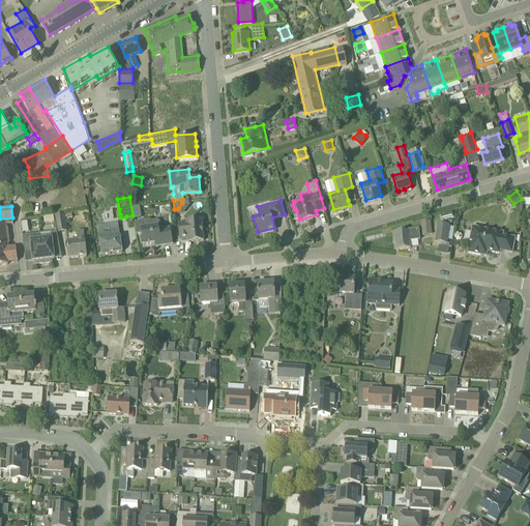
[(63,211),(55,212),(58,229),(66,228),(63,211)]
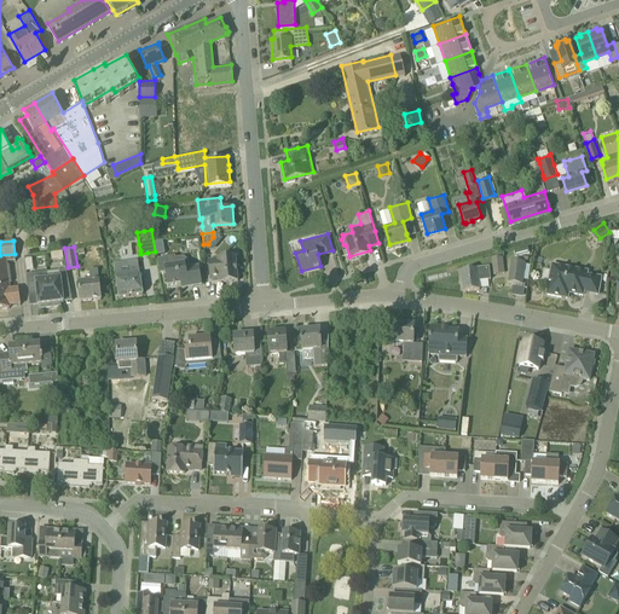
[(160,270),(166,268),(167,271),(168,282),(180,281),(181,284),(187,283),(201,281),(200,270),(198,262),(185,265),(184,260),(177,261),(175,253),(157,255),(160,270)]
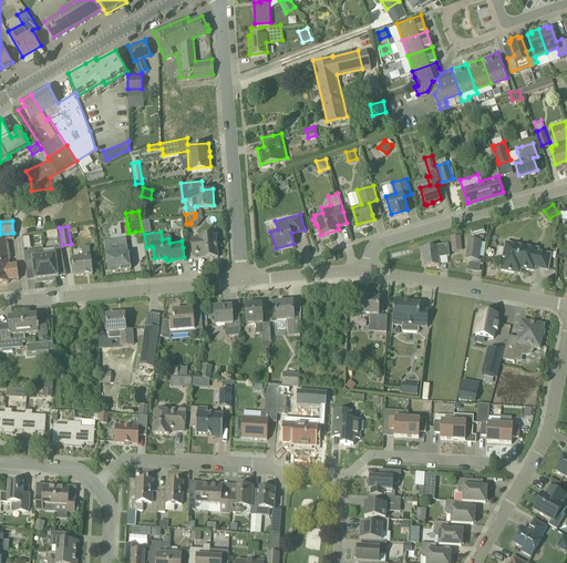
[(461,232),(450,234),(452,244),(462,243),(461,232)]
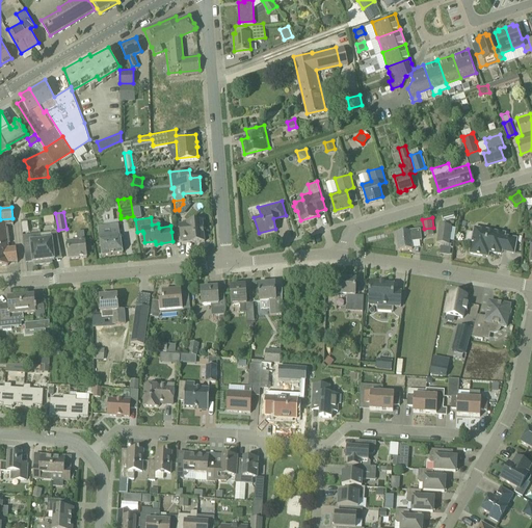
[(7,260),(16,259),(18,259),(16,245),(6,246),(5,241),(6,240),(9,240),(7,226),(3,227),(3,222),(12,221),(12,218),(0,219),(0,263),(8,262),(7,260)]
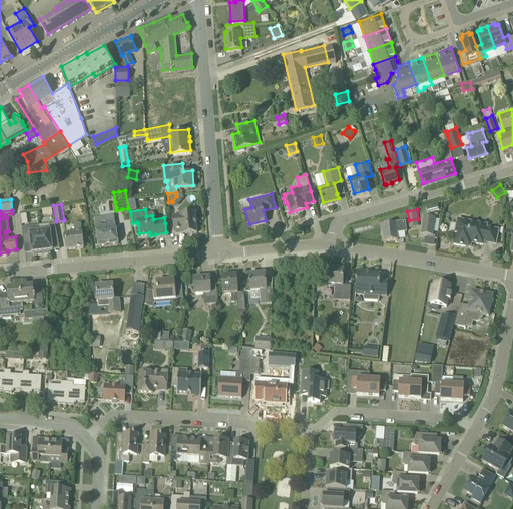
[(173,212),(173,219),(174,229),(181,228),(182,231),(197,230),(195,210),(173,212)]
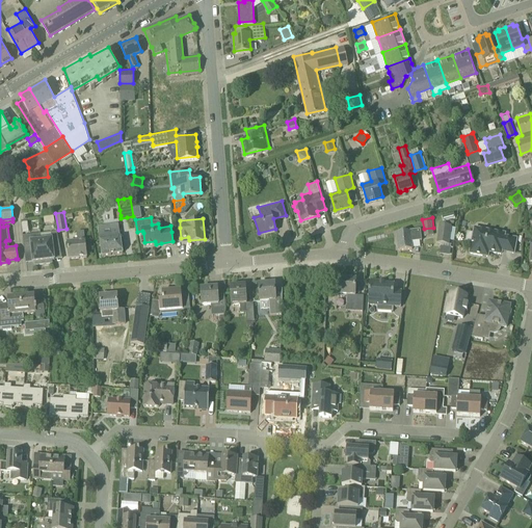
[(98,223),(99,229),(102,253),(123,249),(120,226),(118,221),(98,223)]
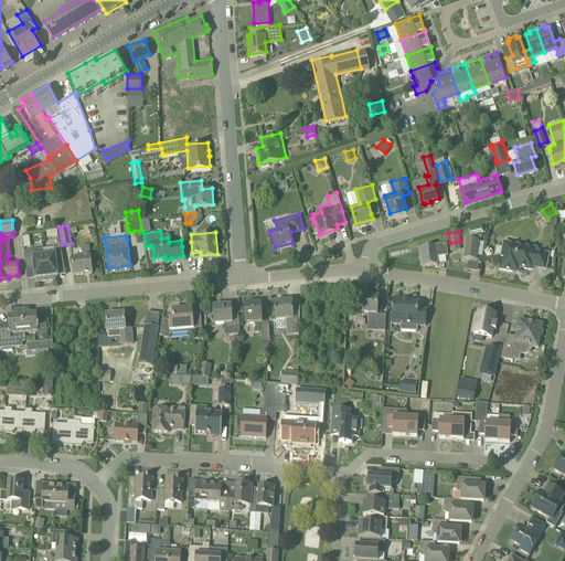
[(479,236),(467,235),(465,255),(476,256),(479,236)]
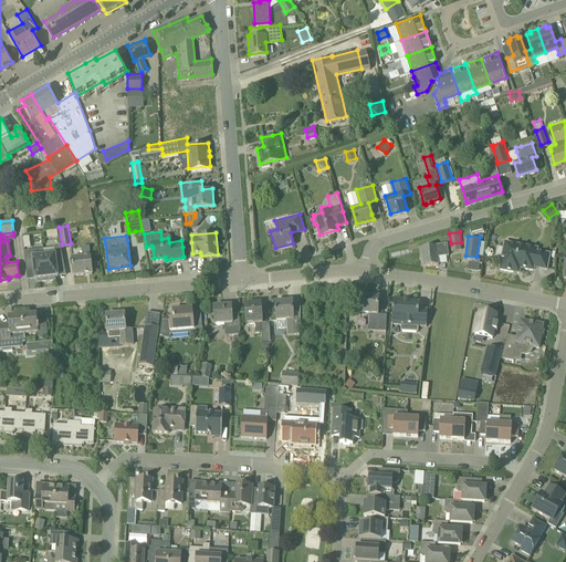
[(533,263),(546,266),(549,251),(536,249),(536,246),(505,240),(504,246),(498,245),(495,255),(502,256),(500,267),(519,270),(520,264),(533,267),(533,263)]
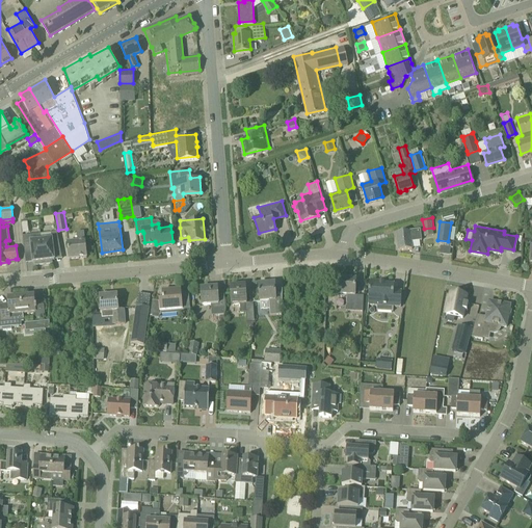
[(420,227),(409,228),(396,230),(398,247),(411,246),(411,238),(421,237),(420,227)]
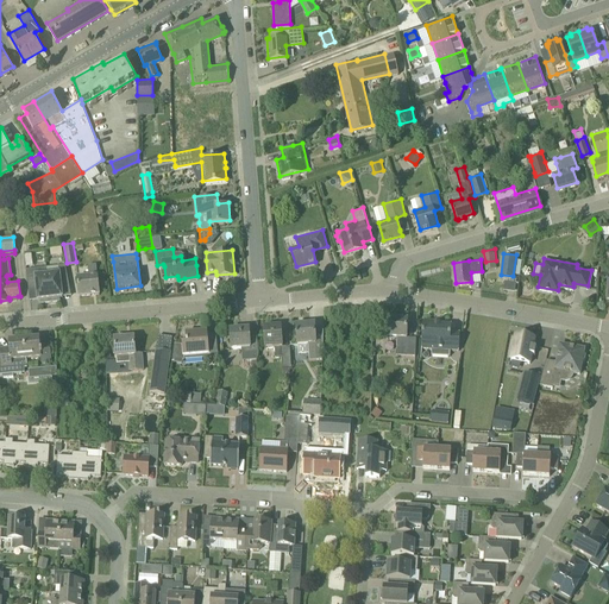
[(69,282),(66,262),(46,264),(48,272),(50,299),(60,297),(60,295),(62,295),(61,283),(69,282)]
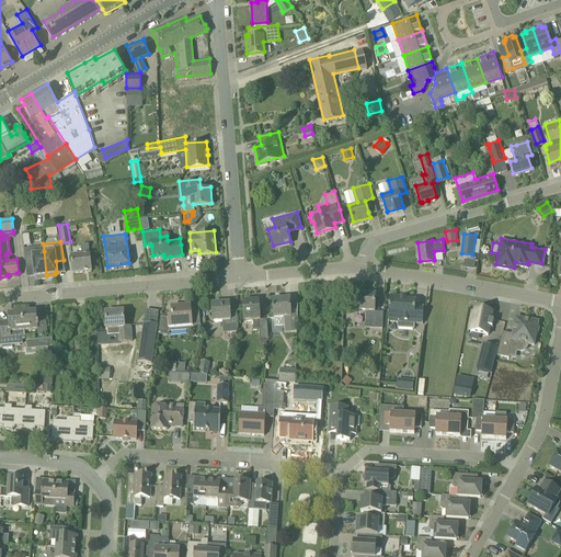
[(91,269),(90,251),(89,251),(88,241),(80,241),(81,252),(71,253),(72,270),(91,269)]
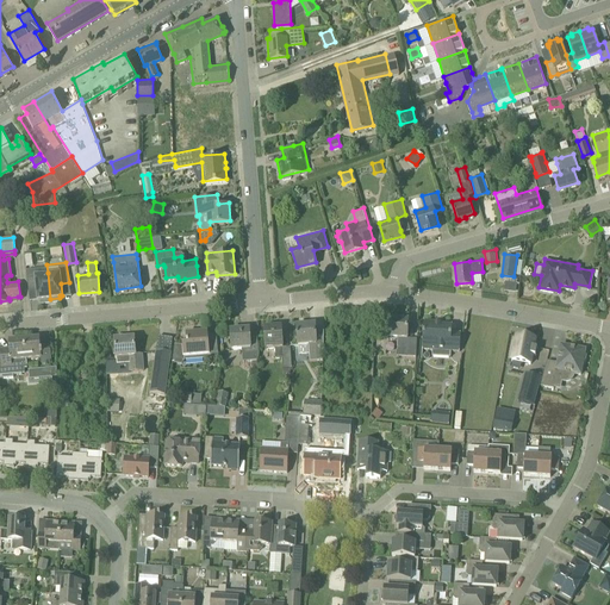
[(42,300),(50,299),(48,273),(47,264),(26,267),(26,273),(29,287),(37,287),(38,298),(41,298),(42,300)]
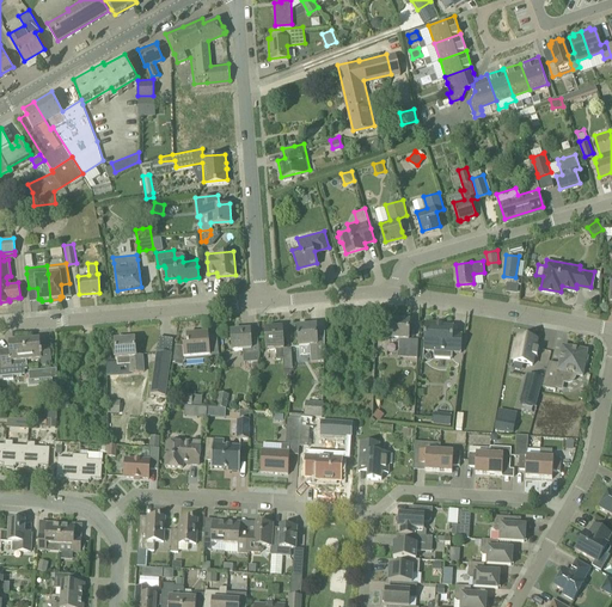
[(408,339),(408,336),(409,318),(390,317),(389,336),(398,336),(399,336),(398,342),(408,342),(407,355),(417,355),(417,341),(408,339)]
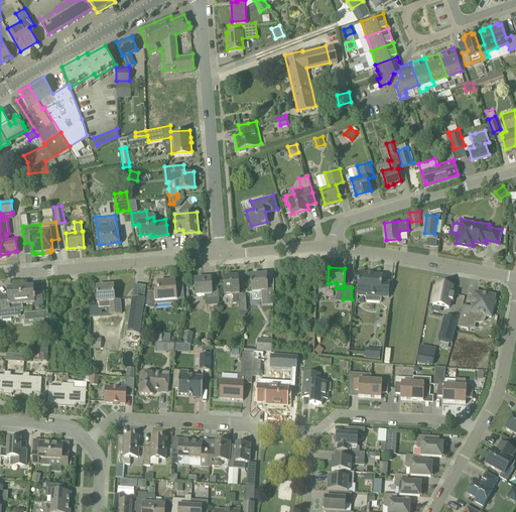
[(381,294),(388,294),(390,279),(382,278),(383,272),(374,272),(374,270),(359,269),(357,292),(366,293),(365,298),(381,299),(381,294)]
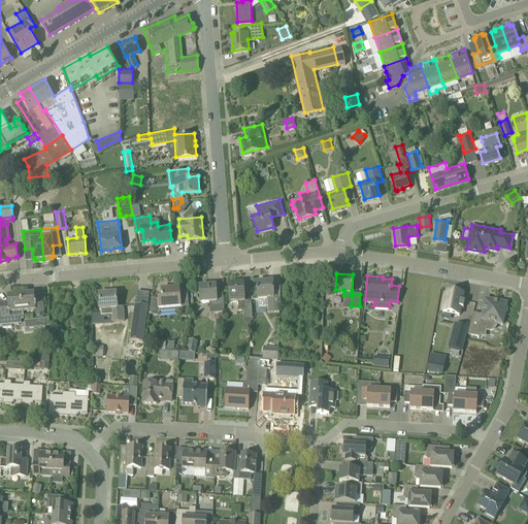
[(279,294),(273,294),(272,279),(257,280),(258,296),(267,296),(268,310),(279,309),(279,294)]
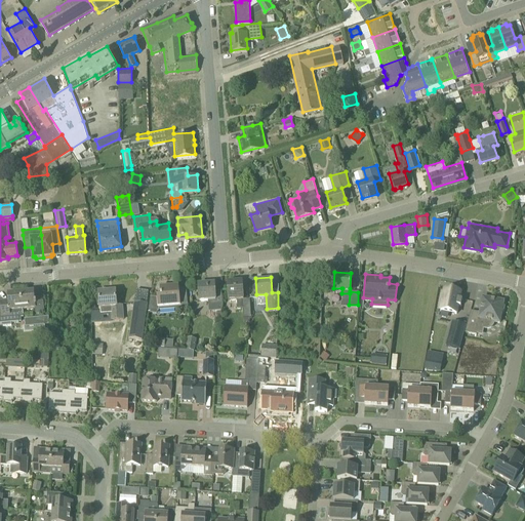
[(229,297),(237,297),(238,306),(243,306),(243,314),(244,320),(249,319),(249,314),(250,314),(250,298),(243,298),(242,279),(227,280),(229,297)]
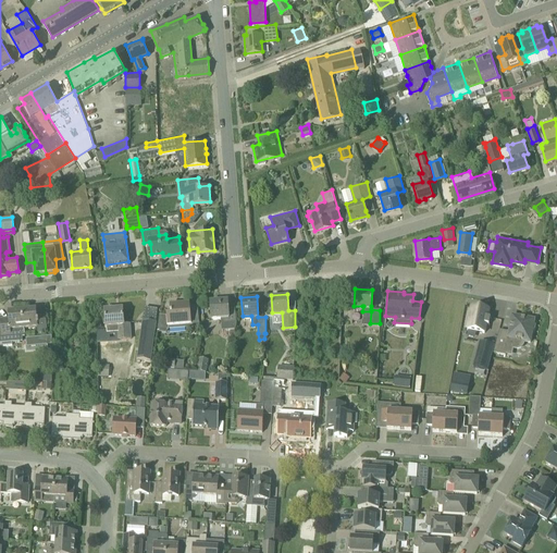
[(210,299),(211,317),(221,316),(221,320),(222,328),(230,327),(230,331),(234,332),(234,327),(236,319),(235,312),(235,302),(229,303),(227,298),(210,299)]
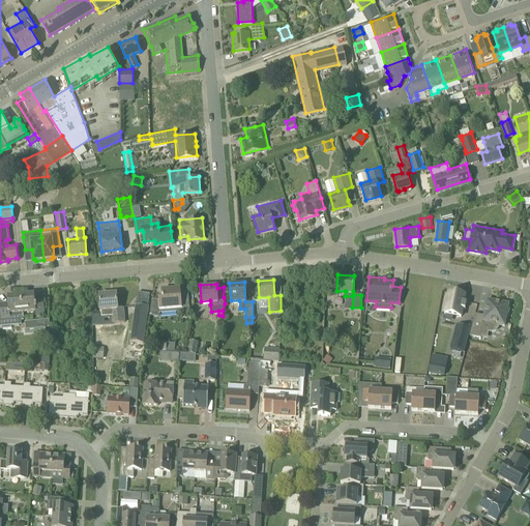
[(158,297),(152,296),(150,312),(152,313),(158,314),(160,311),(189,308),(188,297),(181,298),(180,286),(162,288),(163,297),(158,297)]
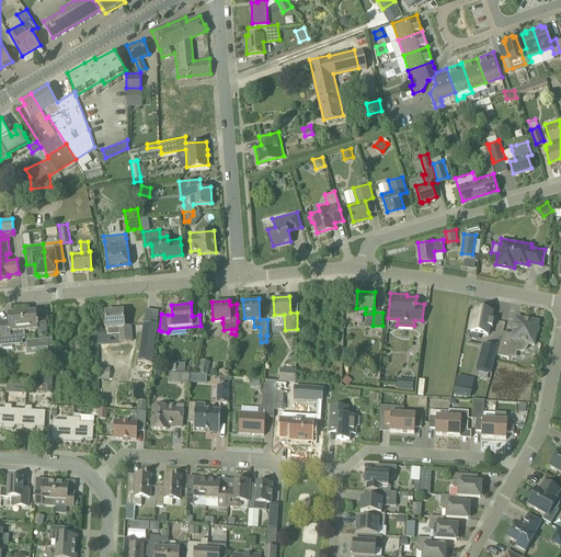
[(493,318),(490,318),(491,310),(474,307),(470,330),(488,333),(489,326),(492,326),(493,318)]
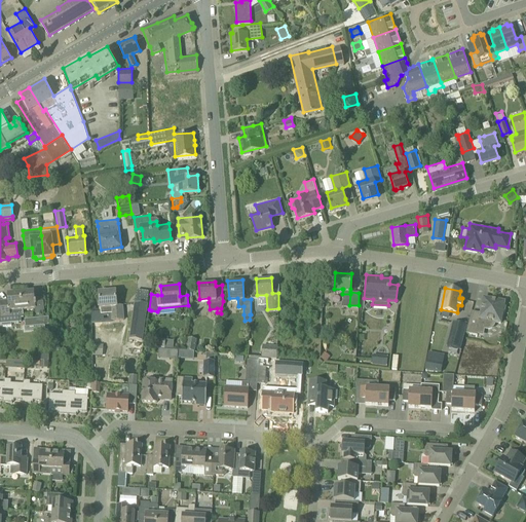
[(34,289),(21,291),(23,308),(35,307),(36,310),(44,309),(43,295),(35,296),(34,289)]
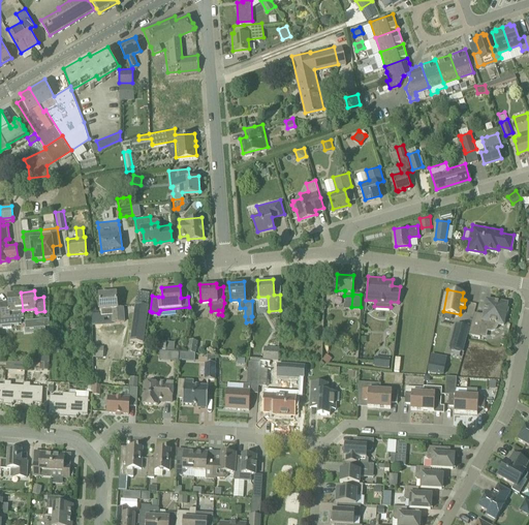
[(122,305),(118,305),(116,290),(99,291),(100,307),(101,307),(101,313),(111,312),(112,319),(123,318),(122,305)]
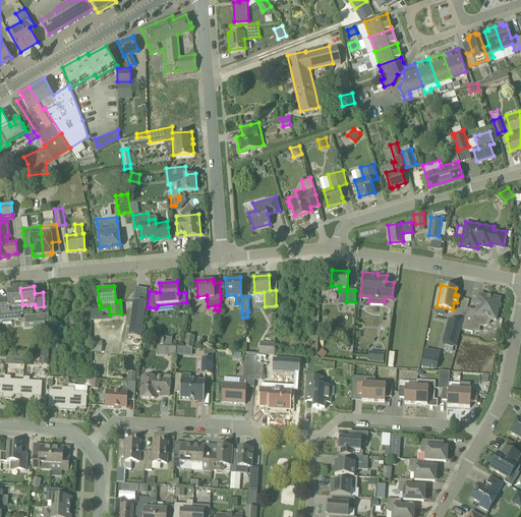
[(23,309),(22,306),(22,305),(20,288),(7,289),(8,295),(0,295),(0,297),(1,307),(0,306),(0,319),(21,317),(20,312),(23,311),(22,309),(23,309)]
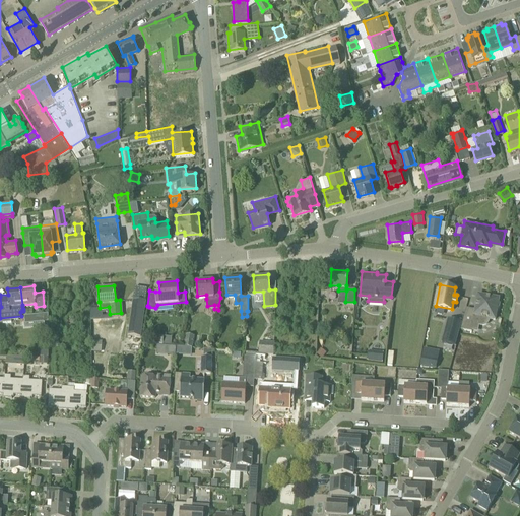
[(485,321),(486,320),(488,320),(488,319),(489,318),(489,317),(489,315),(495,317),(498,305),(499,304),(500,301),(499,300),(499,296),(483,293),(478,292),(477,294),(476,304),(475,307),(466,305),(460,326),(462,326),(471,328),(472,328),(472,324),(477,325),(478,321),(479,322),(480,322),(481,322),(482,322),(483,322),(484,322),(485,321)]
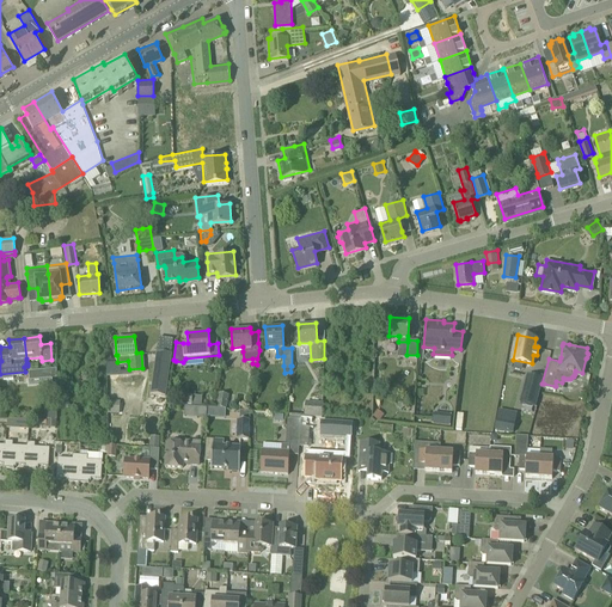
[(157,348),(151,391),(166,393),(171,350),(157,349),(157,348)]
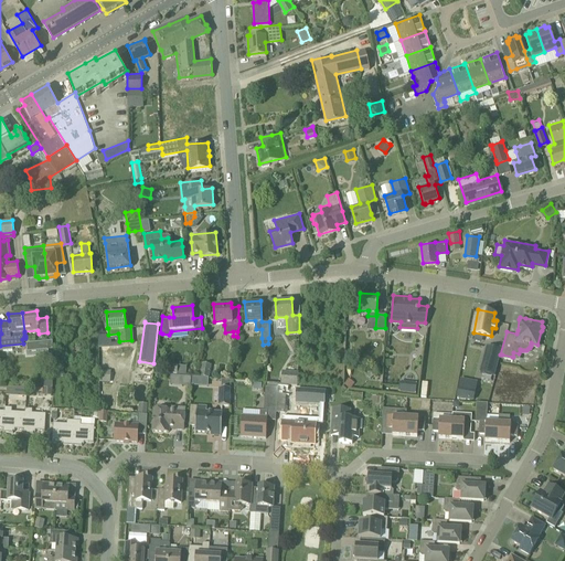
[(50,349),(50,338),(25,338),(25,350),(50,349)]
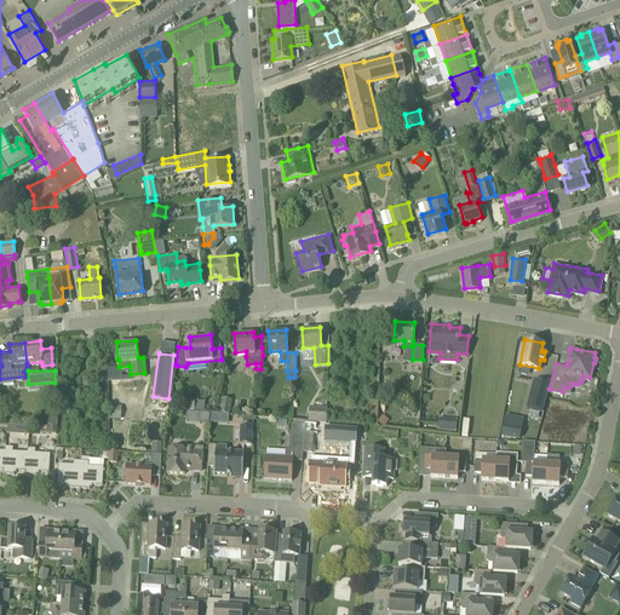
[(115,374),(109,374),(109,402),(112,402),(110,415),(142,417),(143,404),(115,402),(115,374)]
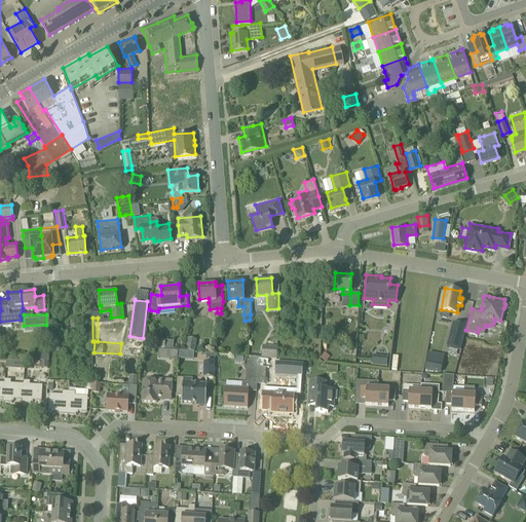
[(448,344),(459,347),(465,325),(453,322),(448,344)]
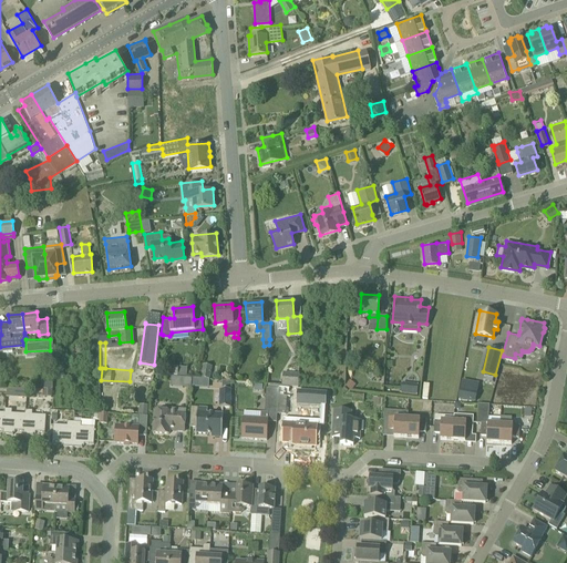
[(63,360),(53,360),(53,375),(64,374),(63,360)]
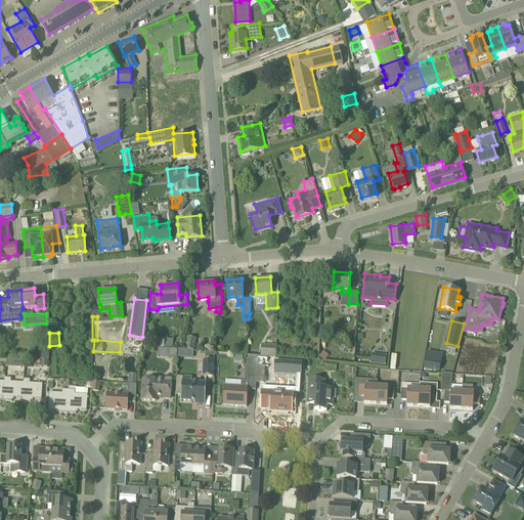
[(165,335),(155,334),(154,343),(163,345),(165,335)]
